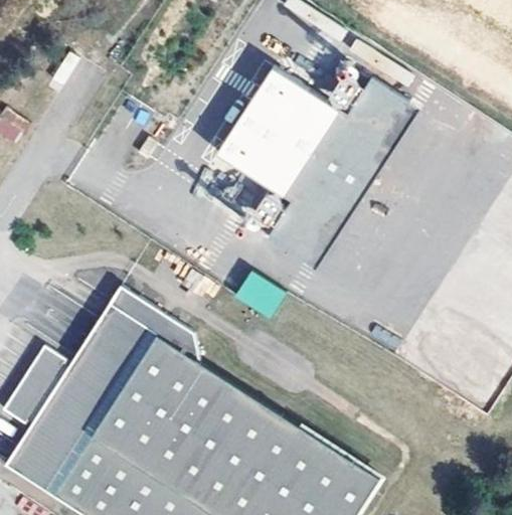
[(511,0),(440,0),(511,46),(511,0)]
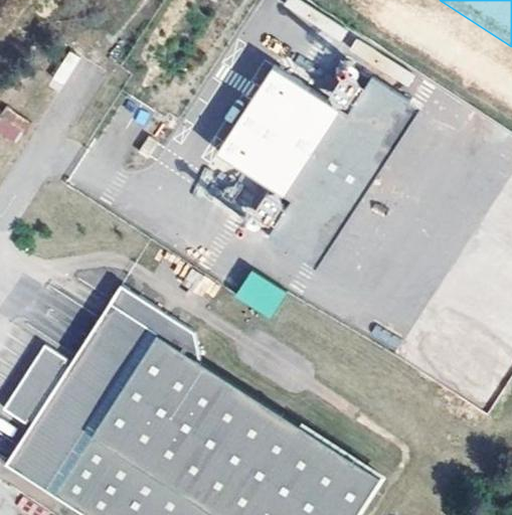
[(58,92),(77,55),(65,49),(46,86),(58,92)]
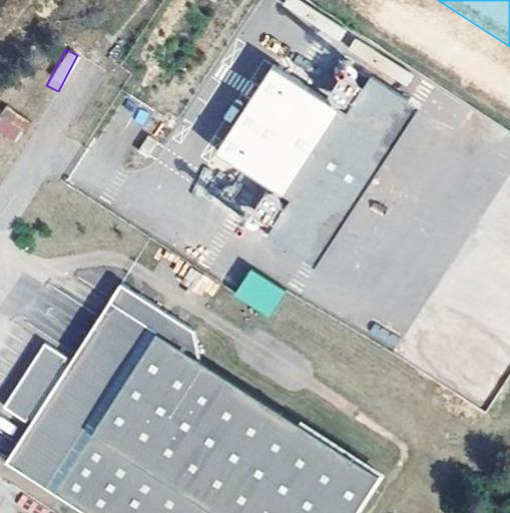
[(342,115),(270,68),(214,154),(286,200),(263,237),(311,269),(415,107),(367,77),(342,115)]
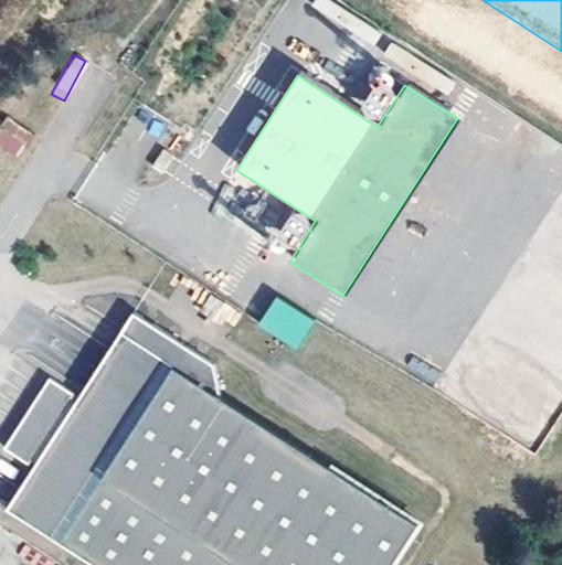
[(3,116),(0,121),(0,149),(13,159),(30,135),(3,116)]
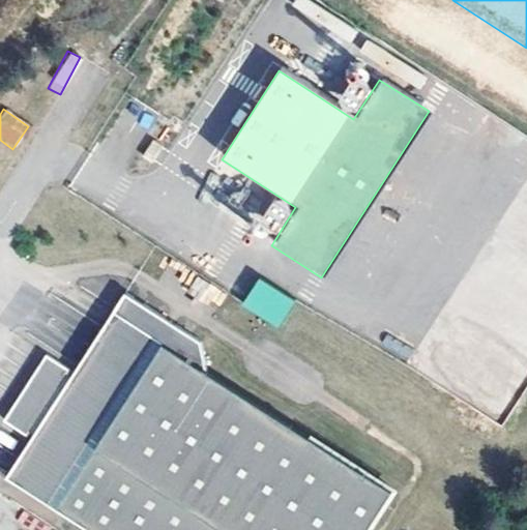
[(155,164),(163,147),(147,140),(140,156),(155,164)]
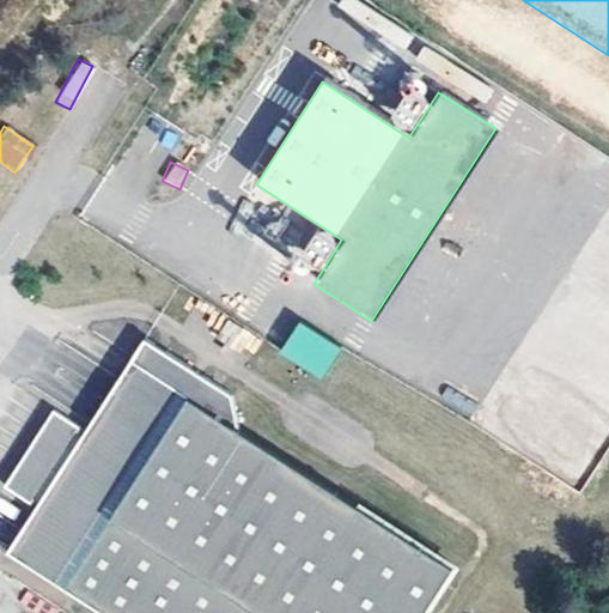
[(53,408),(2,484),(35,505),(6,548),(105,612),(420,612),(452,563),(237,424),(231,394),(146,337),(85,428),(53,408)]
